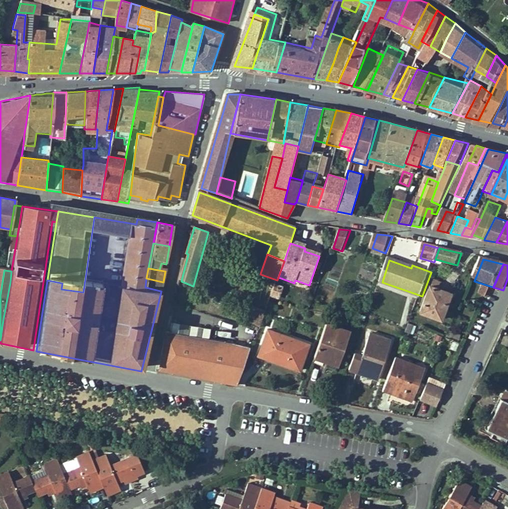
[(146,278),(145,287),(161,291),(163,282),(146,278)]
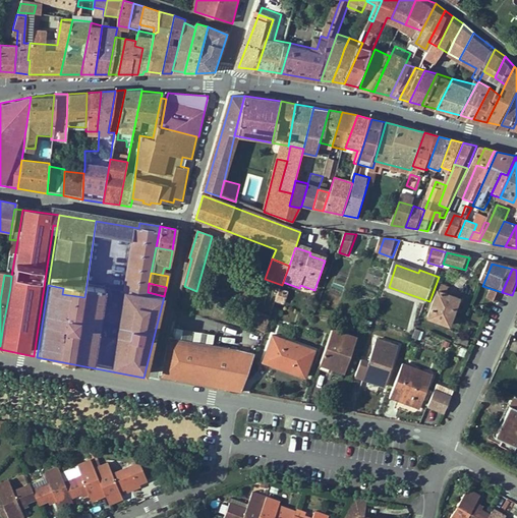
[(276,300),(276,302),(285,305),(289,294),(280,291),(276,300)]
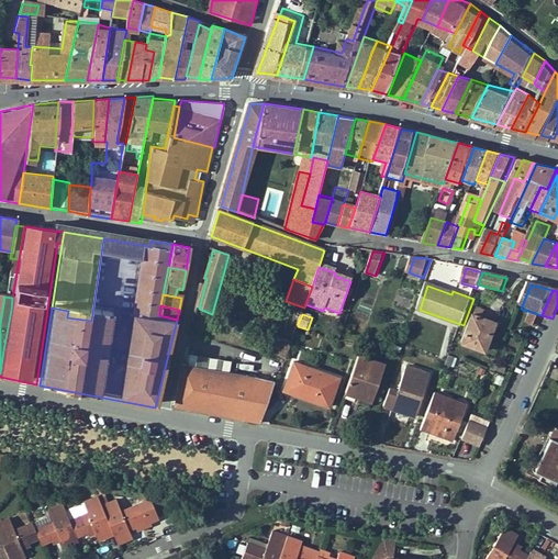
[(479,350),(490,322),(476,316),(465,345),(479,350)]
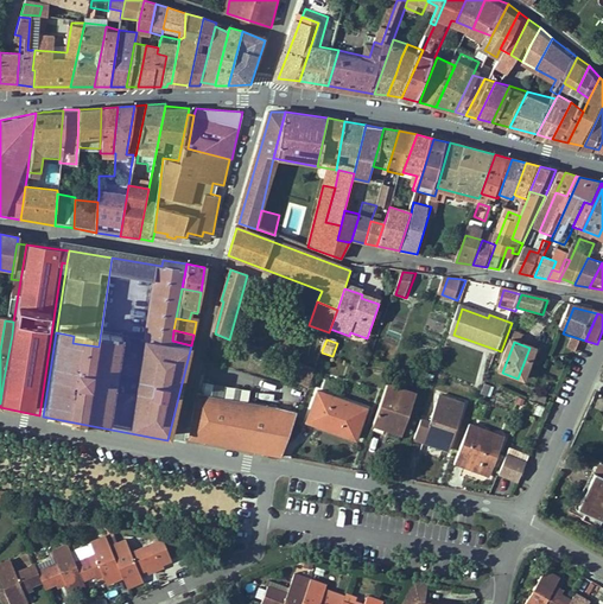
[(577,360),(582,348),(576,345),(571,357),(577,360)]
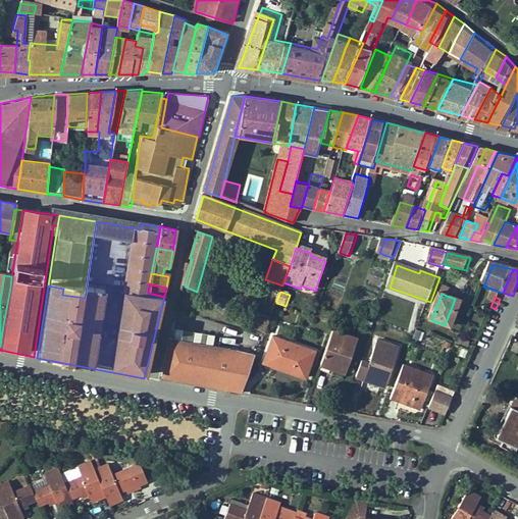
[(463,302),(455,299),(445,325),(452,328),(463,302)]
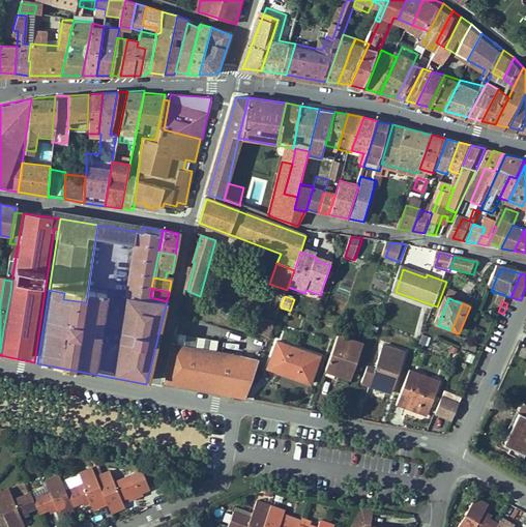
[(273,325),(263,321),(258,335),(268,340),(273,325)]
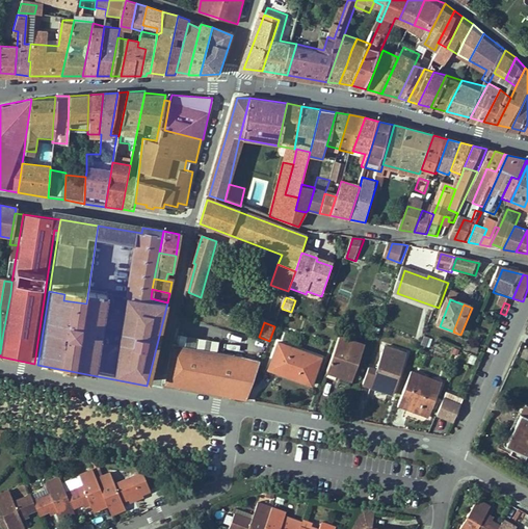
[(194,329),(179,325),(175,343),(184,345),(185,340),(191,342),(194,329)]
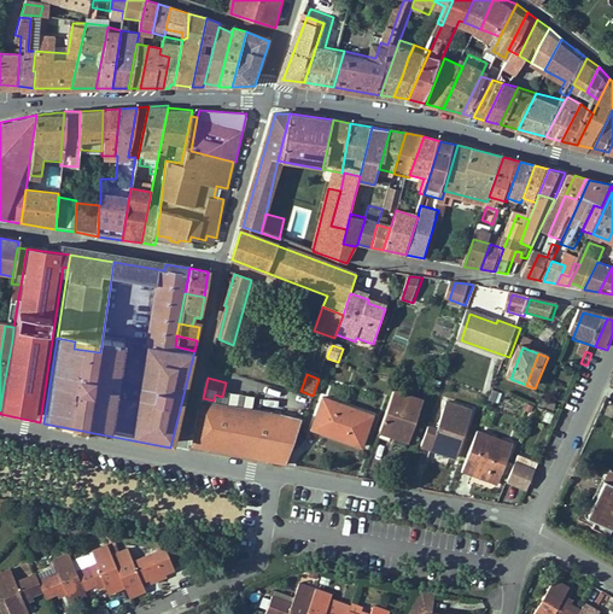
[(413,401),(395,393),(380,436),(391,439),(390,445),(396,448),(413,401)]
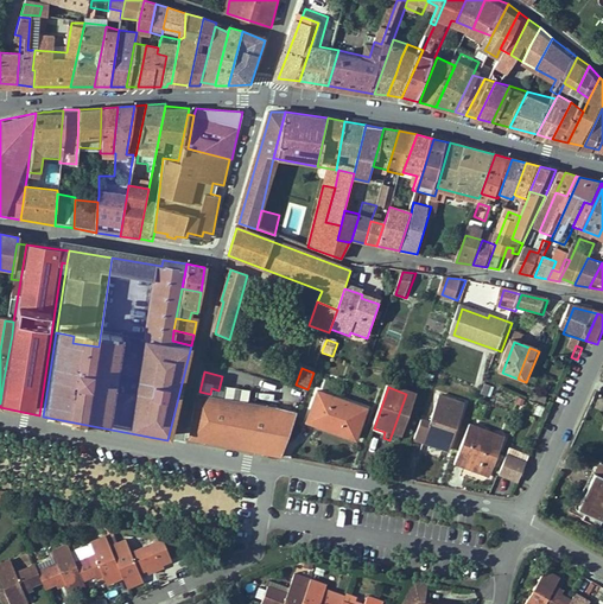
[(417,398),(406,394),(389,440),(400,444),(417,398)]
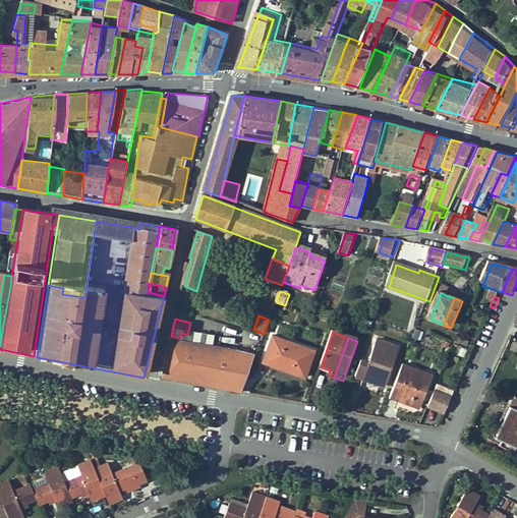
[(292,376),(295,376),(304,350),(273,339),(264,365),(272,368),(273,365),(293,372),(292,376)]
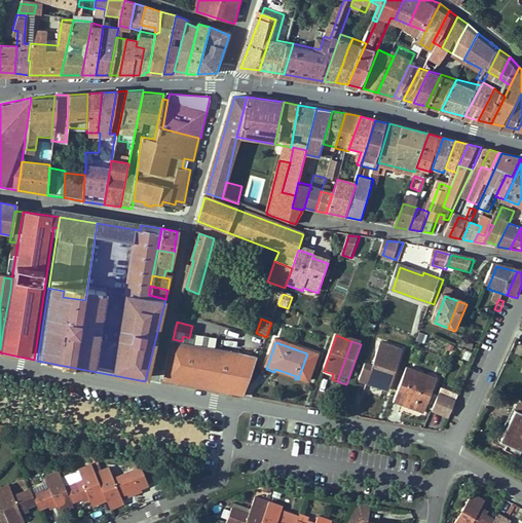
[(257,358),(237,355),(210,350),(171,345),(168,357),(181,361),(176,378),(173,378),(173,379),(176,380),(175,386),(243,400),(257,358)]
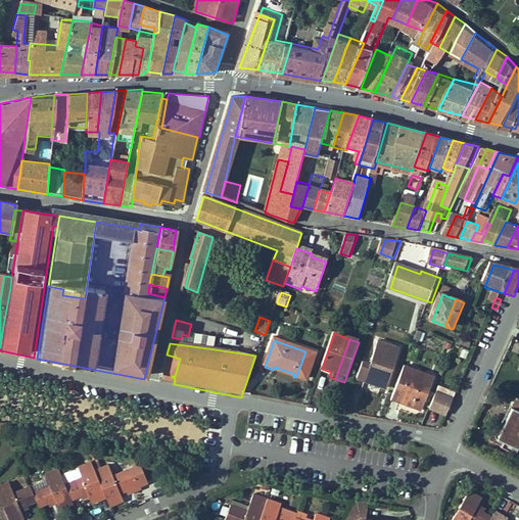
[(386,392),(400,353),(378,345),(370,368),(363,366),(357,382),(364,385),(361,393),(378,399),(381,391),(386,392)]
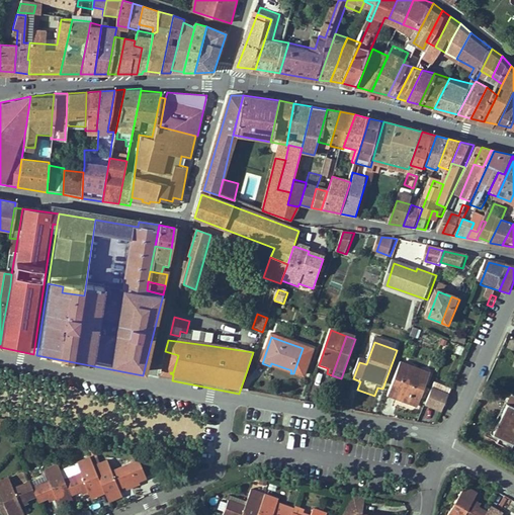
[(314,351),(303,348),(293,373),(305,377),(314,351)]
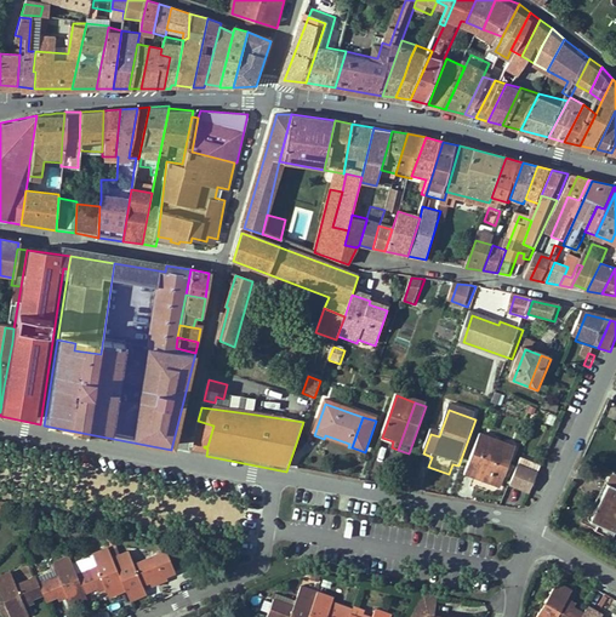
[(203,447),(204,447),(204,446),(207,446),(214,426),(198,421),(193,438),(204,440),(203,447)]
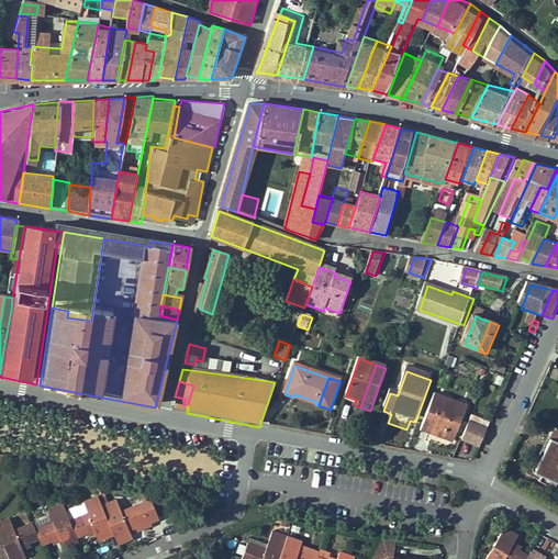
[(458,403),(437,395),(425,427),(436,432),(435,435),(444,438),(458,403)]
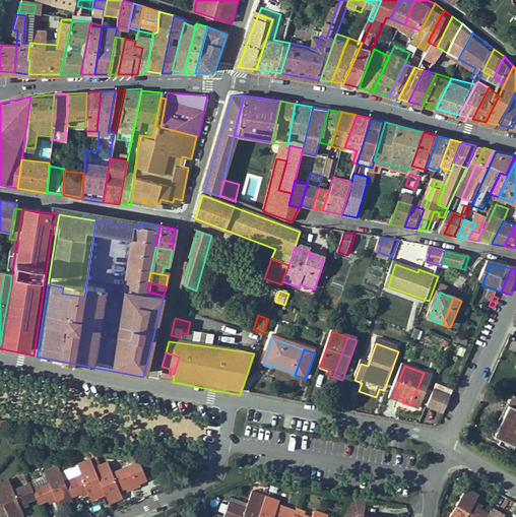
[(171,369),(162,367),(158,379),(168,381),(171,375),(170,375),(171,369)]
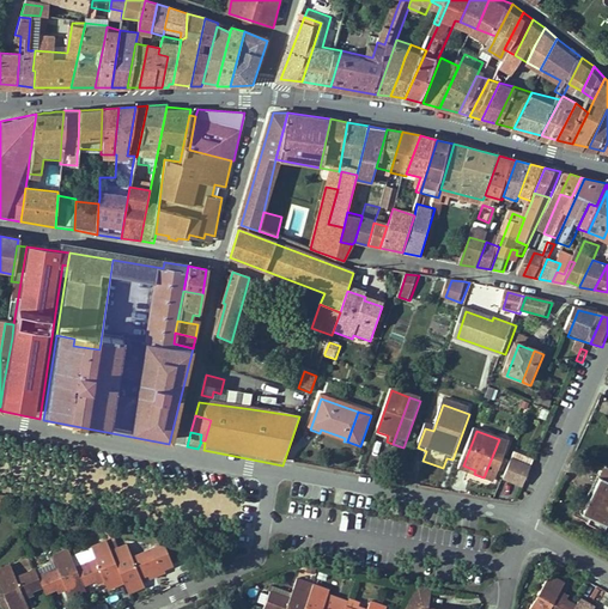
[(511,444),(499,439),(484,477),(497,482),(511,444)]
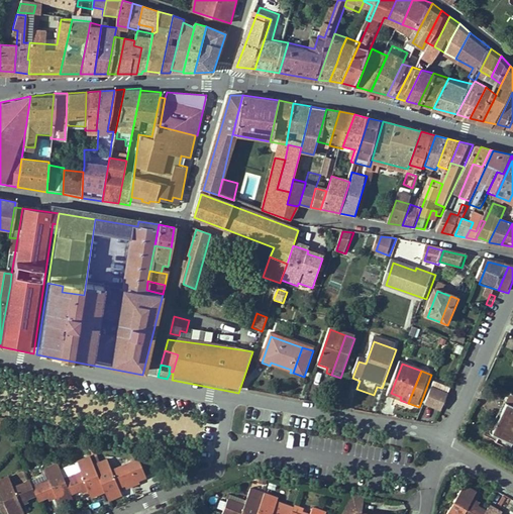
[(512,392),(506,389),(487,430),(491,432),(501,436),(506,439),(512,425),(512,392)]
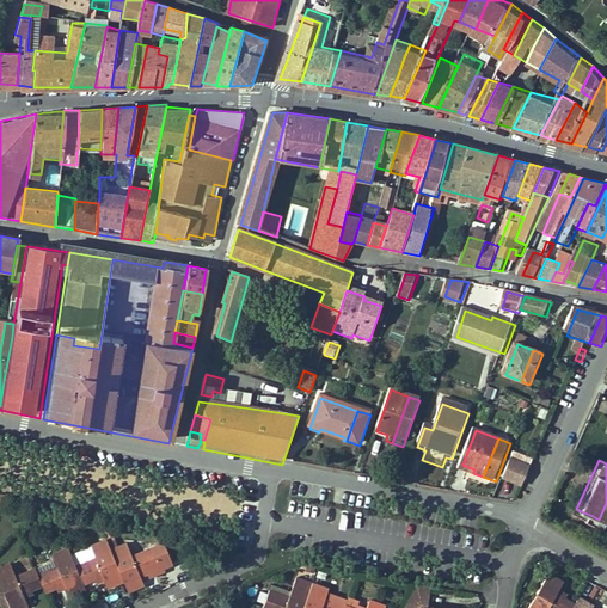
[(533,470),(514,462),(506,483),(525,491),(533,470)]
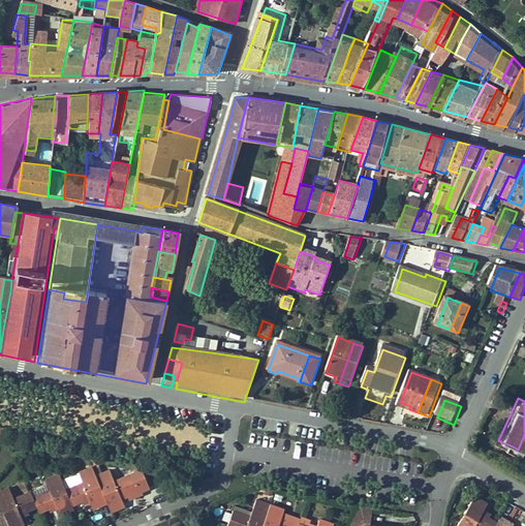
[(513,446),(502,442),(499,450),(510,455),(513,446)]
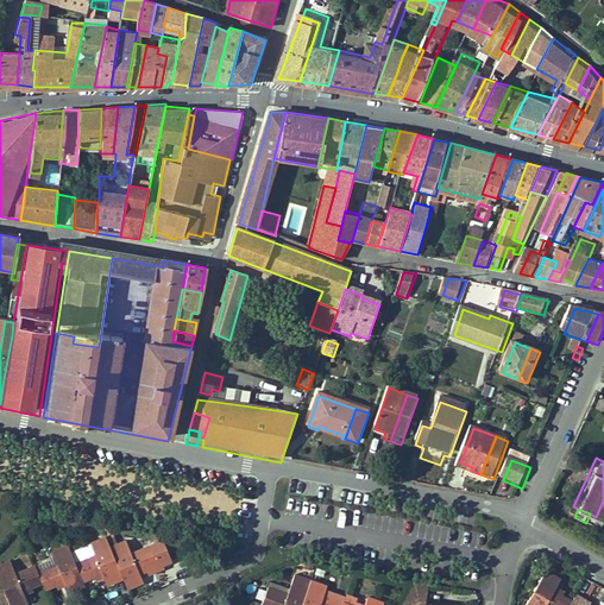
[(132,580),(118,548),(113,537),(98,544),(105,560),(86,568),(93,585),(111,577),(117,588),(132,580)]
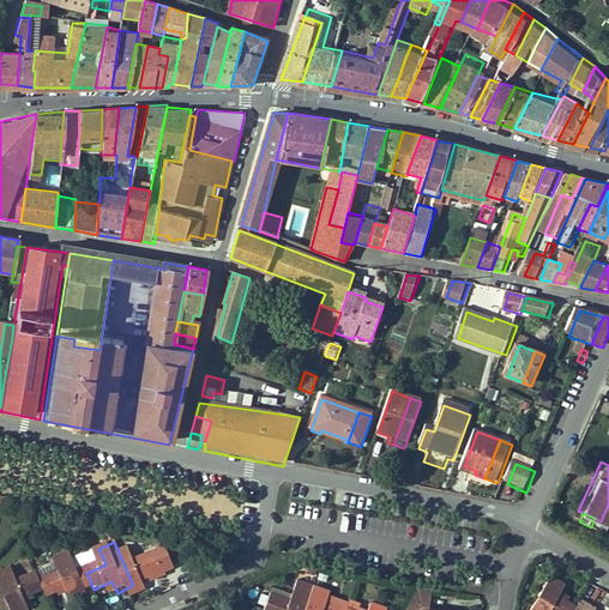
[(137,544),(119,553),(133,585),(138,595),(156,587),(151,577),(170,568),(169,565),(178,561),(170,544),(166,542),(140,553),(137,544)]
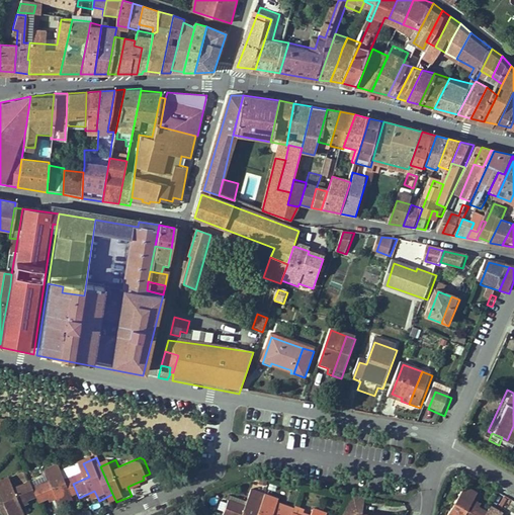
[(76,510),(83,507),(79,498),(73,484),(63,462),(50,468),(56,481),(37,489),(41,498),(44,502),(63,494),(68,506),(73,504),(76,510)]
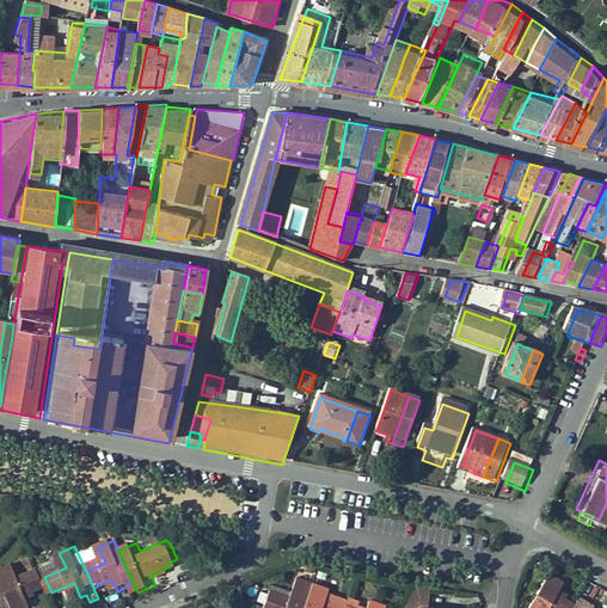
[(307,558),(304,567),(317,572),(320,563),(307,558)]
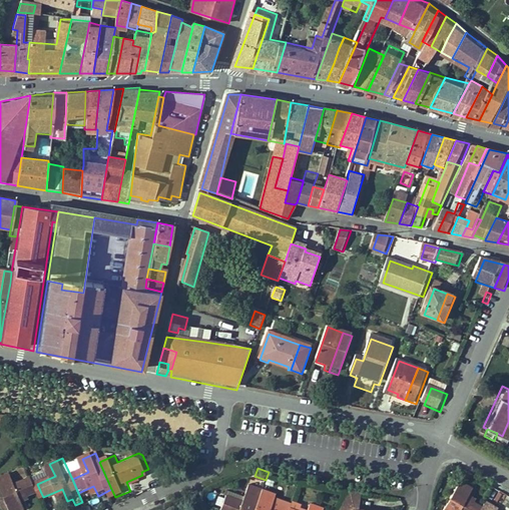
[(37,484),(33,475),(19,480),(14,471),(2,476),(16,509),(26,509),(31,508),(27,499),(41,493),(37,484)]
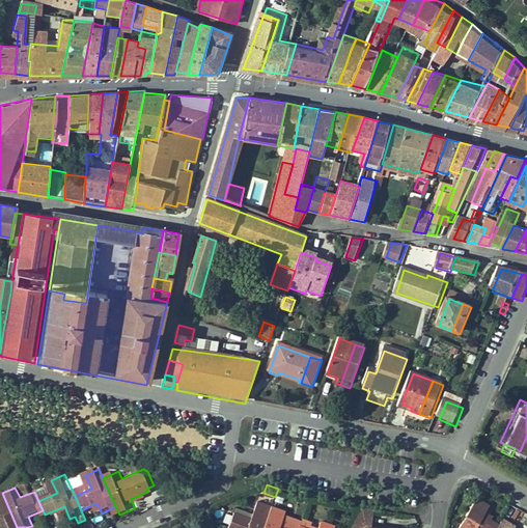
[(503,527),(489,520),(495,509),(480,501),(464,527),(503,527)]
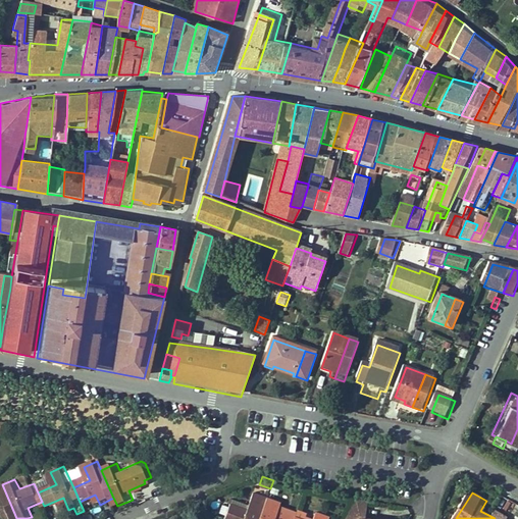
[(263,518),(271,502),(258,497),(250,515),(236,509),(230,518),(263,518)]
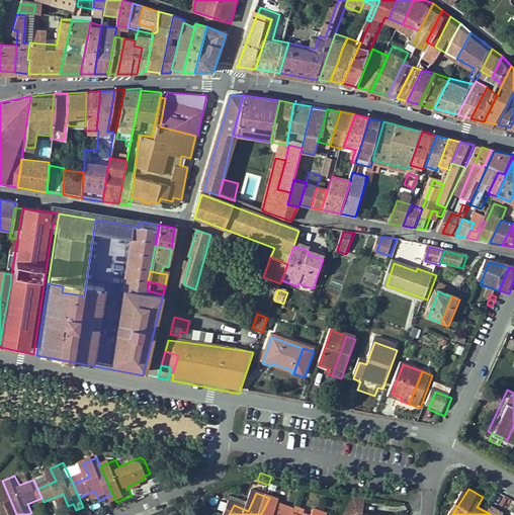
[(367,514),(371,499),(358,496),(348,514),(367,514)]
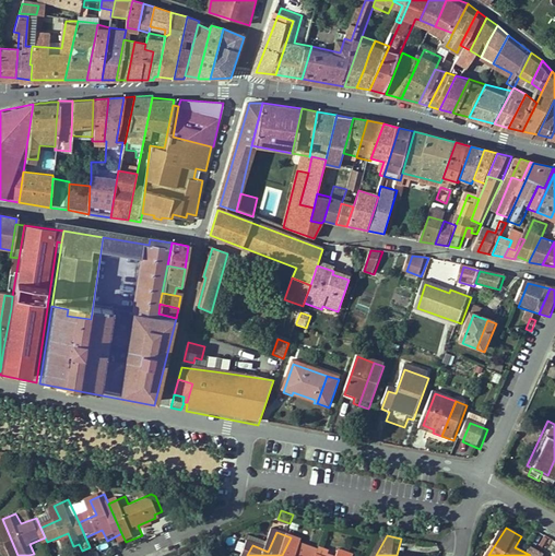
[(291,537),(282,555),(308,555),(304,554),(308,544),(291,537)]
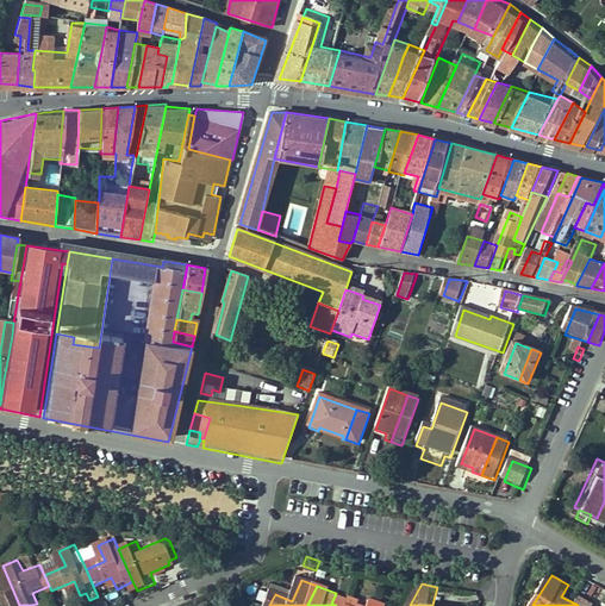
[(8,587),(1,588),(5,601),(12,600),(8,587)]
